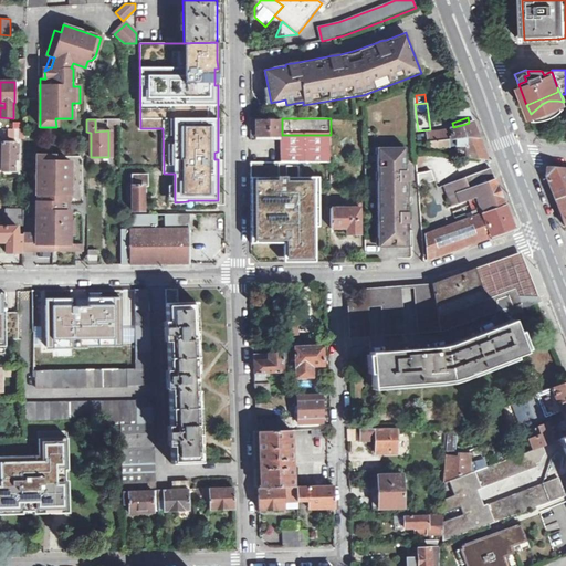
[(282,121),(255,121),(255,138),(282,139),(282,135),(282,121)]
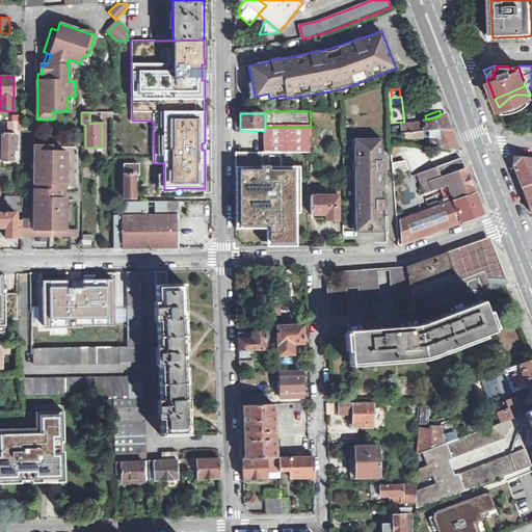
[(424,122),(427,131),(450,129),(445,114),(441,115),(434,117),(426,120),(424,121),(424,122)]
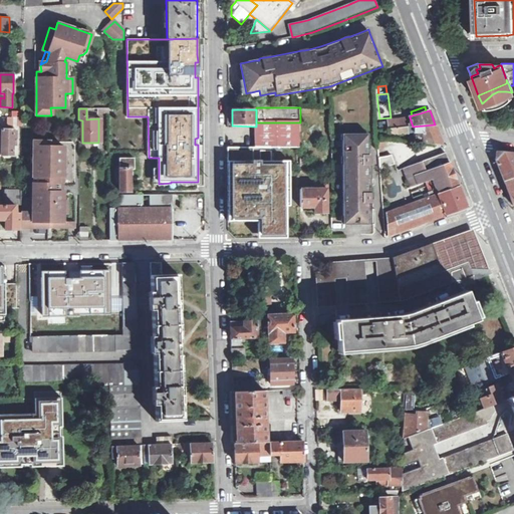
[(390,129),(408,126),(413,126),(410,117),(406,117),(405,117),(400,121),(390,122),(390,129)]
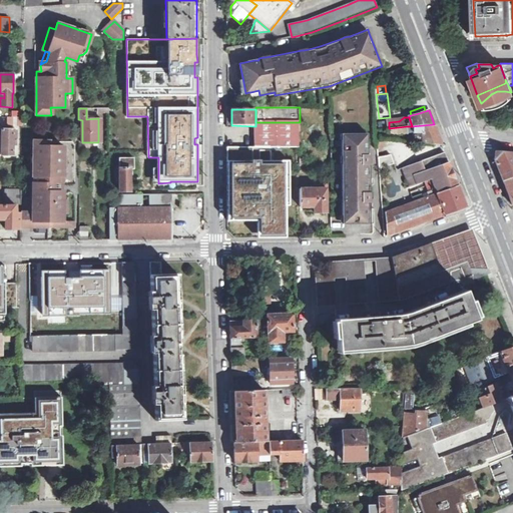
[(272,147),(300,147),(300,122),(255,122),(255,126),(255,147),(272,147)]
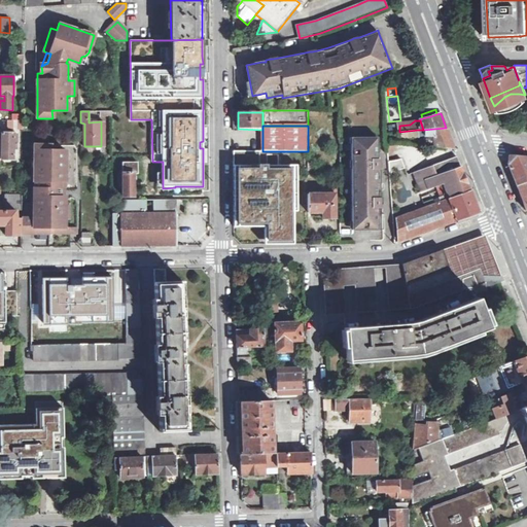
[(446,128),(423,130),(418,130),(419,136),(423,136),(424,146),(434,147),(454,149),(448,134),(447,130),(446,128)]
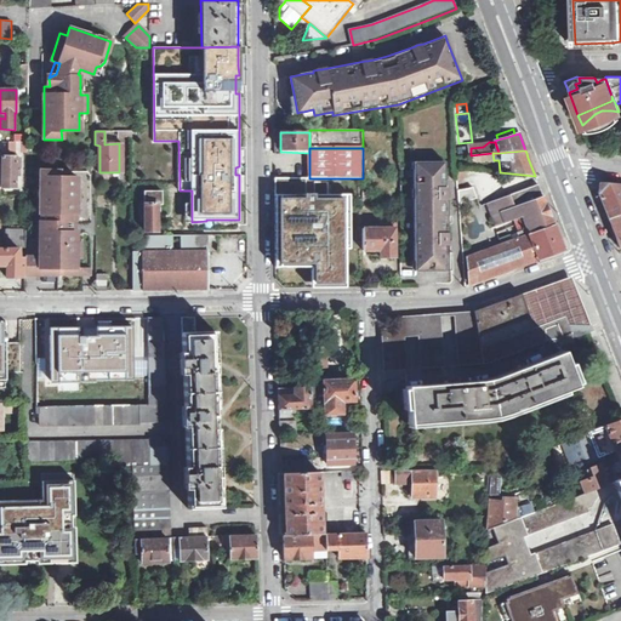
[(460,157),(460,167),(472,169),(472,164),(494,163),(494,160),(493,153),(471,155),(460,157)]
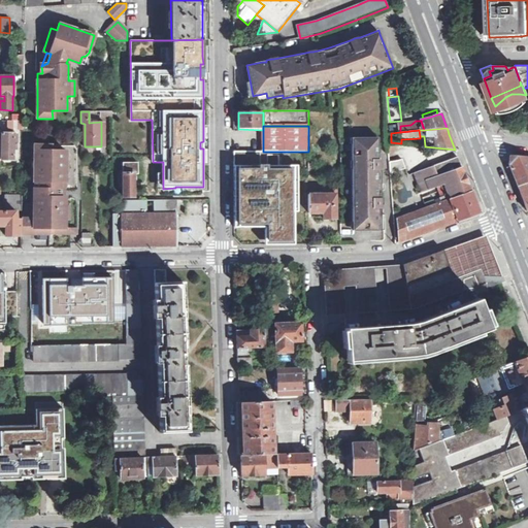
[(0,133),(0,142),(1,143),(1,160),(13,160),(13,150),(19,150),(19,134),(0,133)]
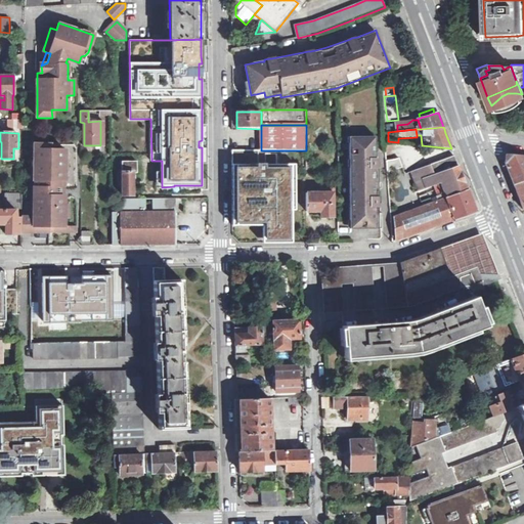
[(376,136),(350,136),(351,221),(378,221),(378,213),(369,213),(369,206),(377,206),(380,204),(380,203),(380,200),(379,200),(376,197),(376,168),(375,167),(377,166),(376,160),(375,158),(369,159),(368,151),(375,151),(376,150),(376,136)]
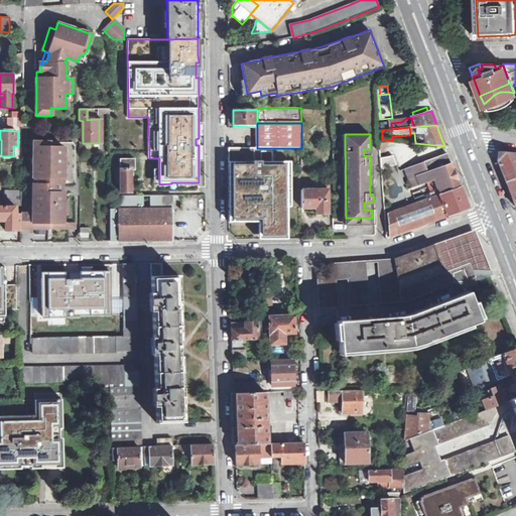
[(370,134),(370,148),(369,149),(363,149),(364,156),(369,155),(370,157),(371,163),(369,164),(370,165),(370,194),(373,197),(373,163),(372,162),(371,134),(370,134)]
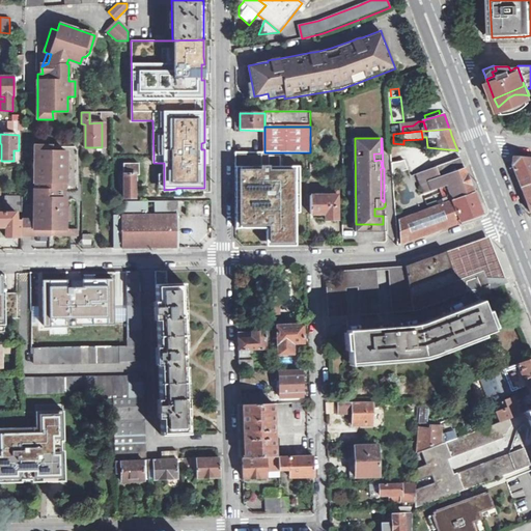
[(35,199),(35,219),(35,220),(35,235),(49,235),(49,229),(68,229),(68,222),(73,221),(74,207),(68,207),(59,207),(59,191),(63,191),(63,184),(68,184),(68,152),(53,152),(53,147),(44,147),(36,147),(36,154),(35,192),(40,193),(39,199),(35,199)]
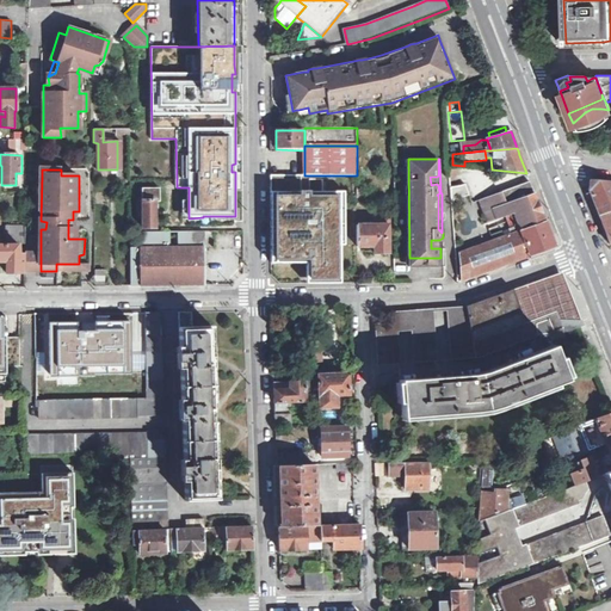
[(271,176),(271,191),(323,191),(323,176),(304,176),(271,176)]
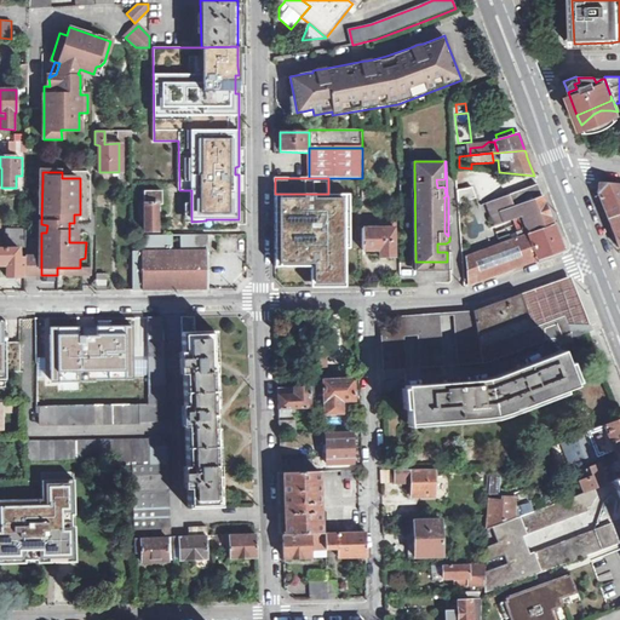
[(619,212),(619,184),(598,183),(598,185),(597,193),(608,218),(619,212)]
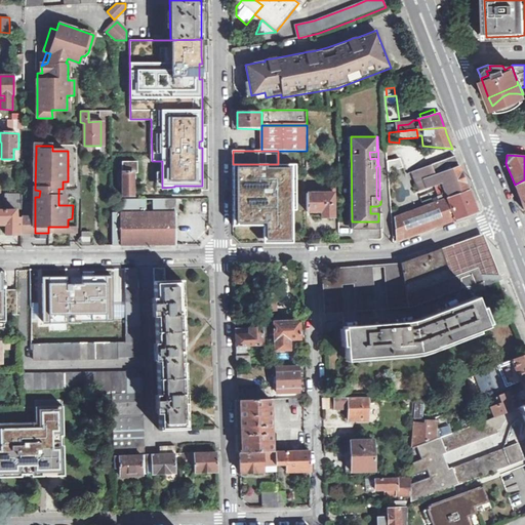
[(416,183),(458,165),(455,157),(455,156),(412,172),(416,183)]
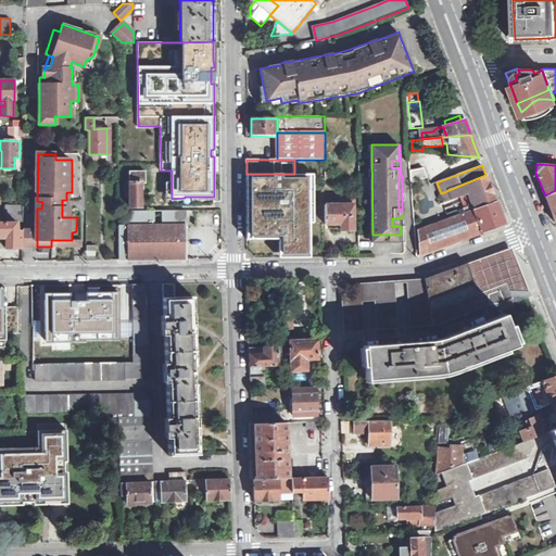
[(411,173),(412,186),(429,179),(425,167),(411,173)]
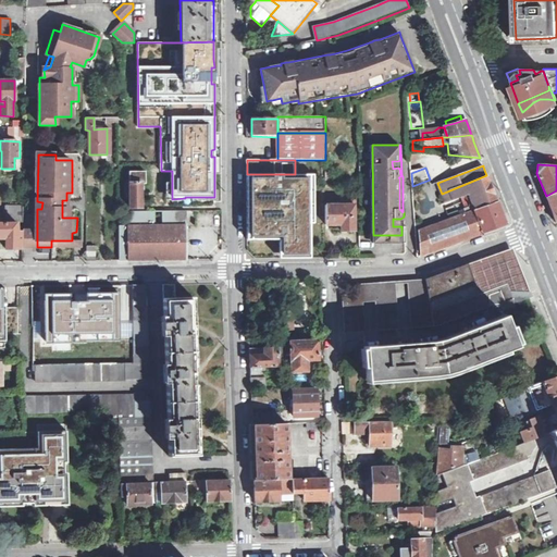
[(141,207),(146,207),(146,184),(146,172),(130,173),(130,184),(126,184),(125,186),(123,185),(124,207),(127,207),(127,210),(141,209),(141,207)]
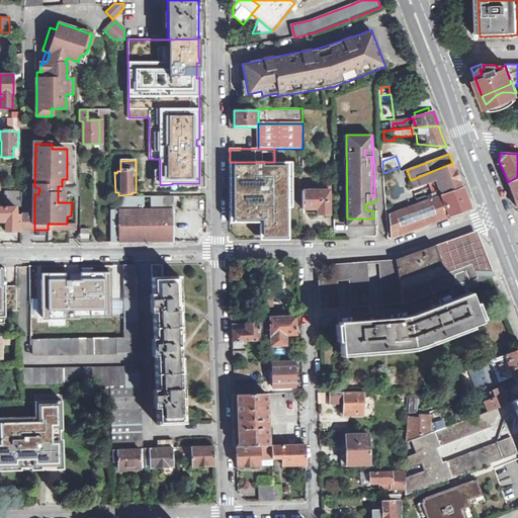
[(274,162),(230,162),(230,223),(261,223),(261,236),(289,236),(289,162),(274,162)]
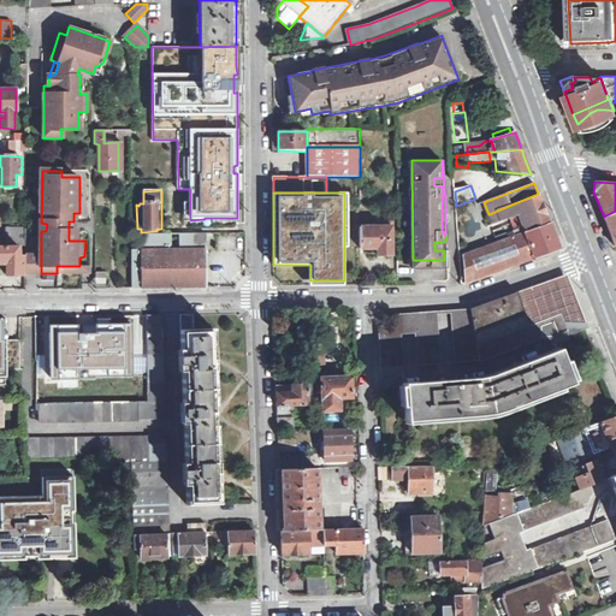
[(549,223),(543,207),(538,194),(489,214),(492,225),(517,215),(521,227),(515,230),(516,235),(525,232),(549,223)]
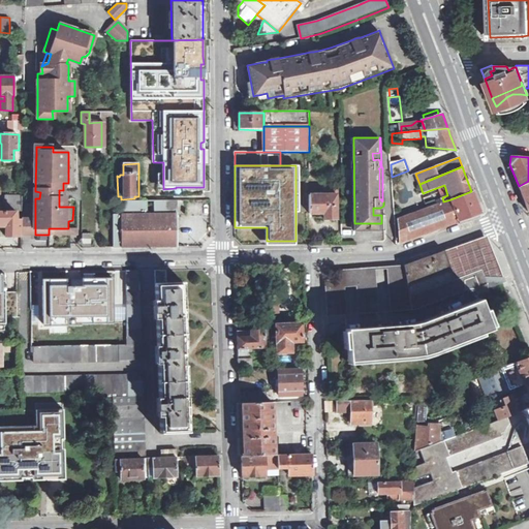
[(528,212),(528,181),(519,186),(527,209),(528,211),(528,212)]
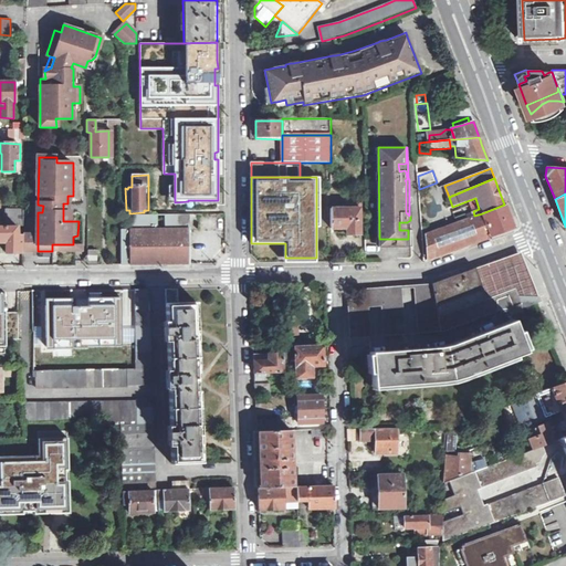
[(73,196),(67,196),(67,203),(63,203),(63,221),(73,221),(73,196)]
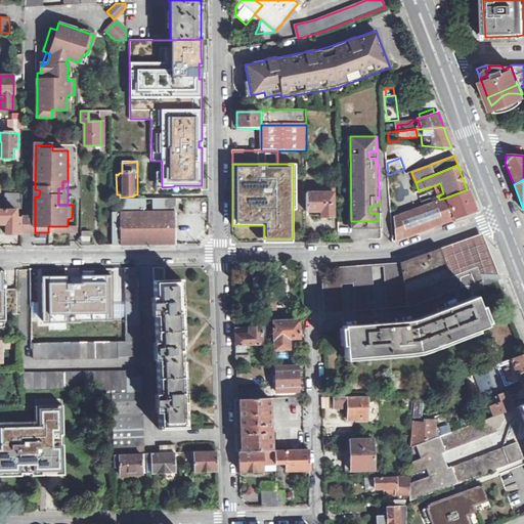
[(454,219),(476,211),(471,200),(467,189),(446,198),(454,219)]
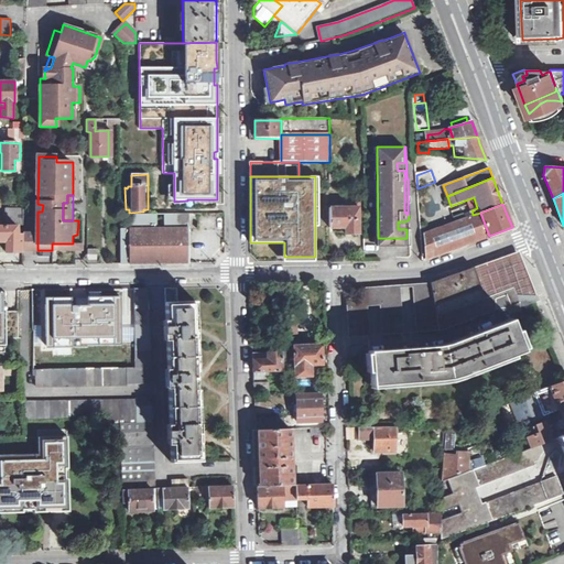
[(359,232),(359,207),(355,207),(331,207),(331,227),(346,227),(346,234),(359,232)]
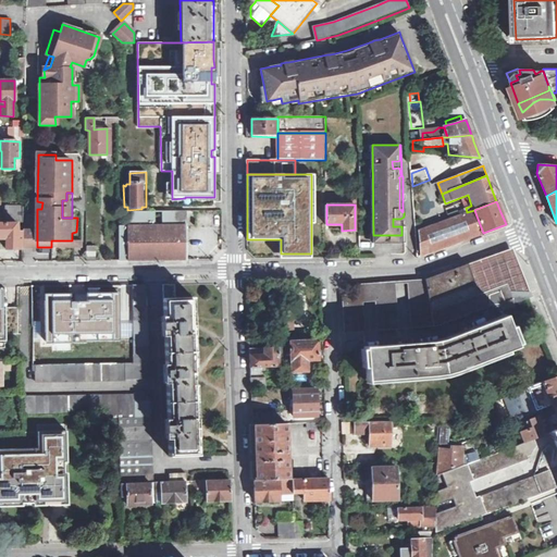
[(23,208),(8,208),(7,223),(17,223),(23,223),(23,208)]
